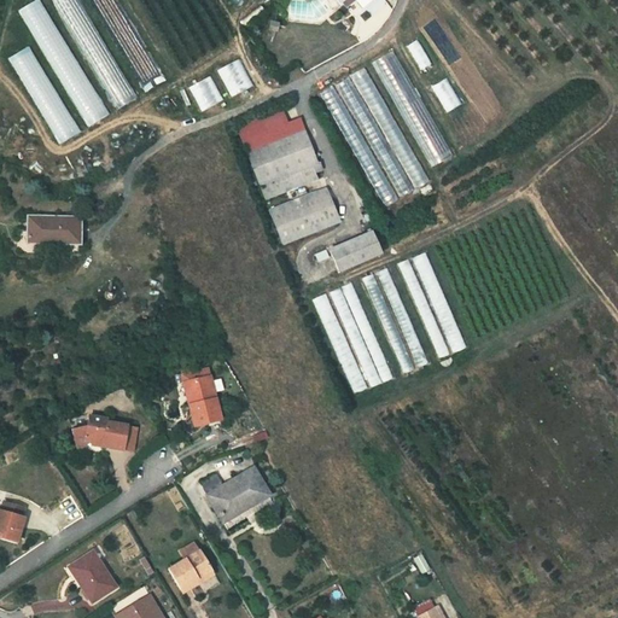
[(103,47),(76,0),(64,0),(73,13),(65,18),(87,57),(103,47)]
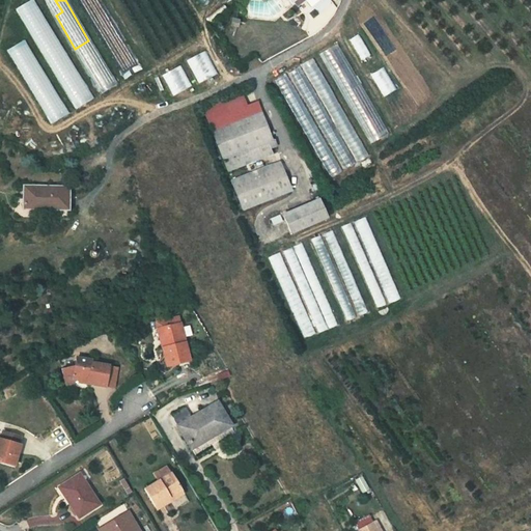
[(123,79),(138,71),(109,17),(94,25),(123,79)]
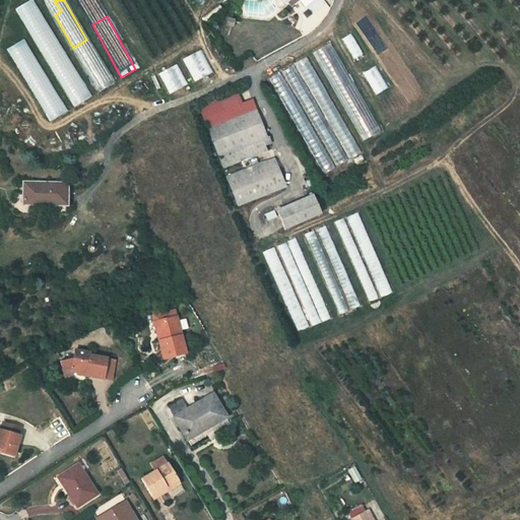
[(353,59),(363,54),(351,34),(342,39),(353,59)]
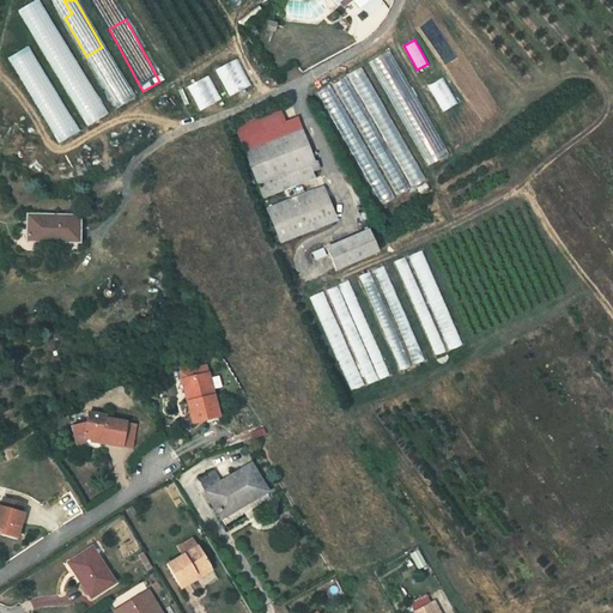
[(425,167),(445,157),(392,49),(371,59),(425,167)]
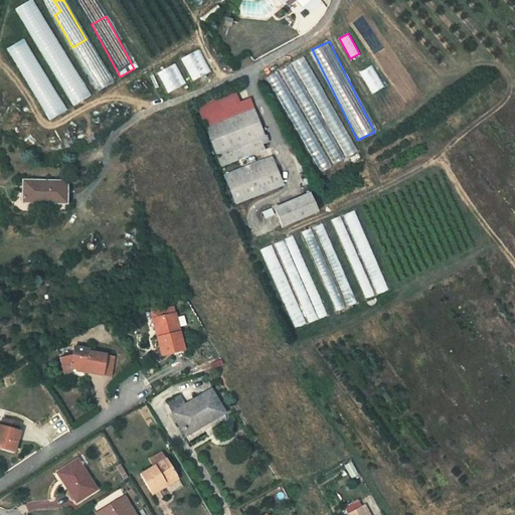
[(198,49),(182,57),(192,79),(209,72),(198,49)]
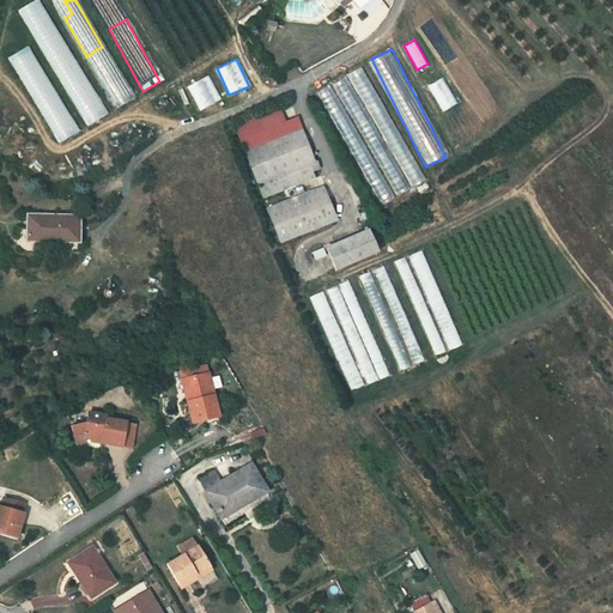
[(320,90),(378,205),(424,182),(364,65),(346,73),(347,76),(332,84),(320,90)]
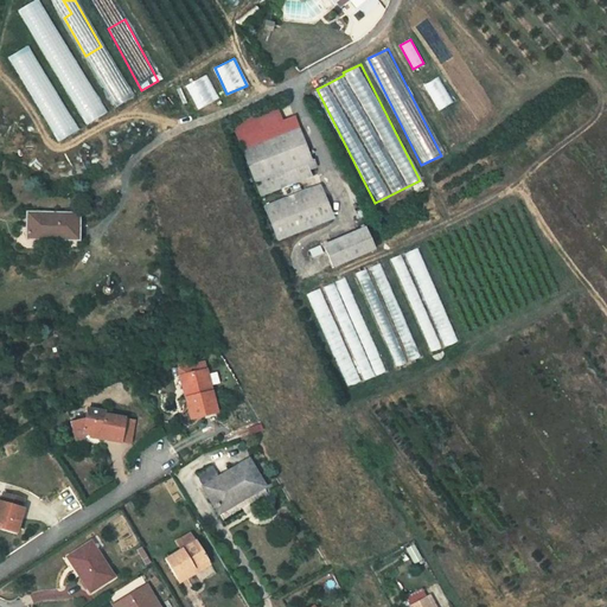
[(206,72),(186,83),(199,109),(221,100),(206,72)]
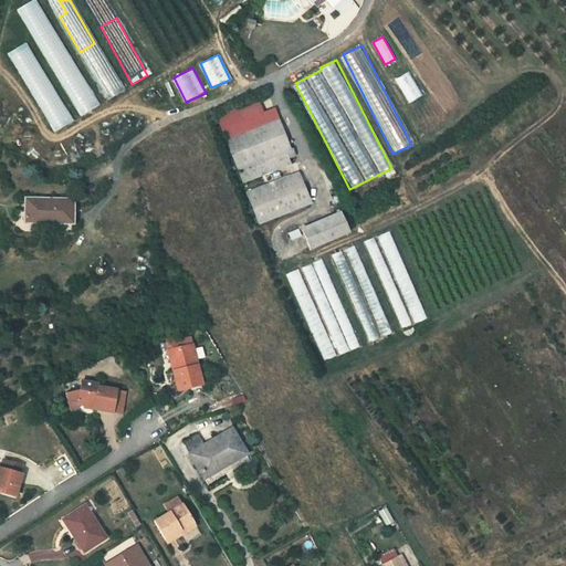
[(395,82),(409,102),(420,94),(405,73),(395,82)]
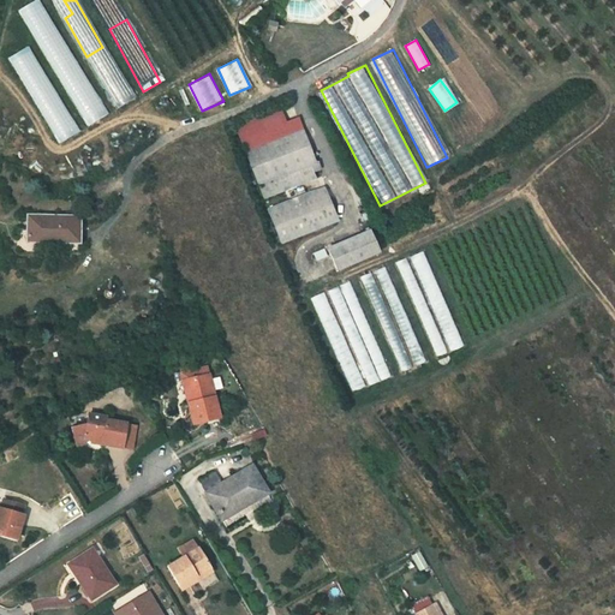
[(239,148),(251,181),(288,167),(293,179),(308,174),(306,171),(315,167),(310,159),(308,160),(294,126),(239,148)]
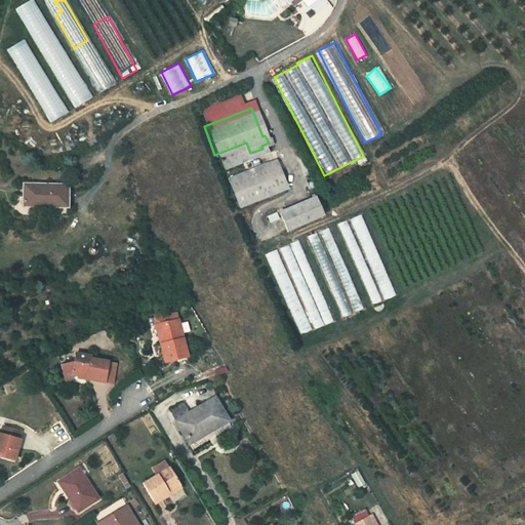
[(250,153),(246,143),(214,155),(218,164),(250,153)]
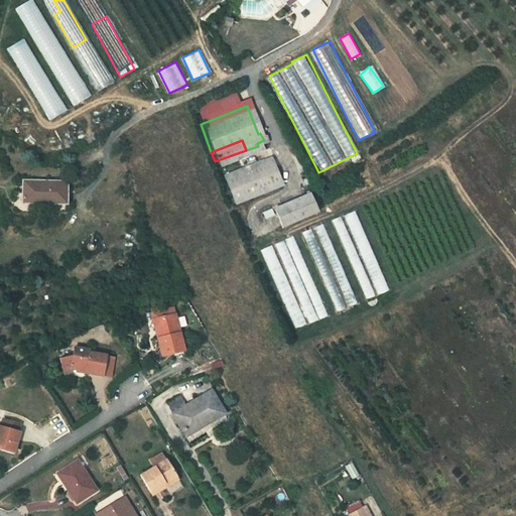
[(265,155),(218,173),(229,203),(281,182),(279,177),(274,178),(265,155)]
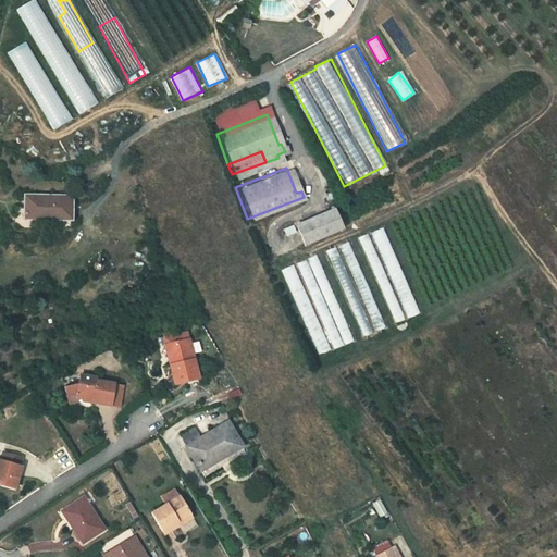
[(64,217),(65,193),(15,192),(15,217),(64,217)]
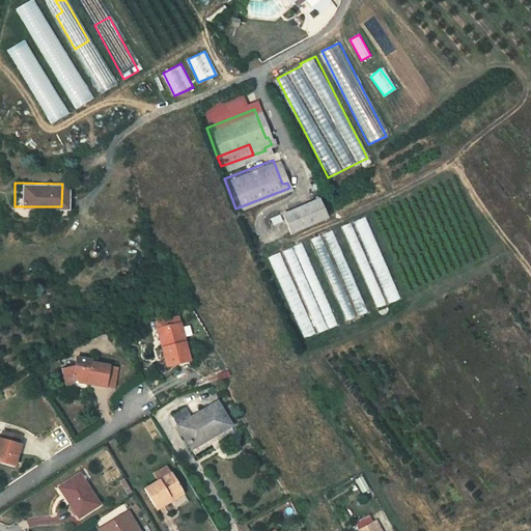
[(285,233),(320,219),(313,200),(277,214),(285,233)]
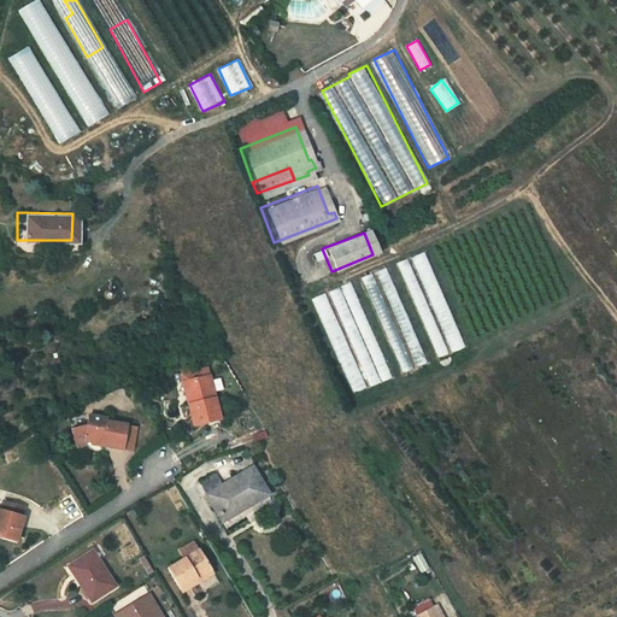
[(399,262),(435,359),(464,348),(428,251),(399,262)]
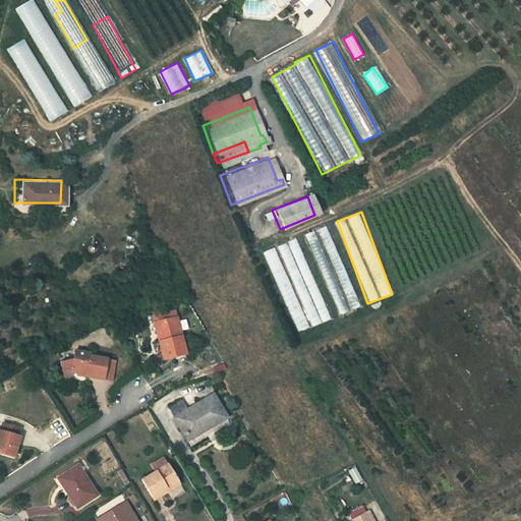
[(329,225),(304,234),(313,258),(307,261),(310,269),(320,266),(338,315),(359,307),(329,225)]
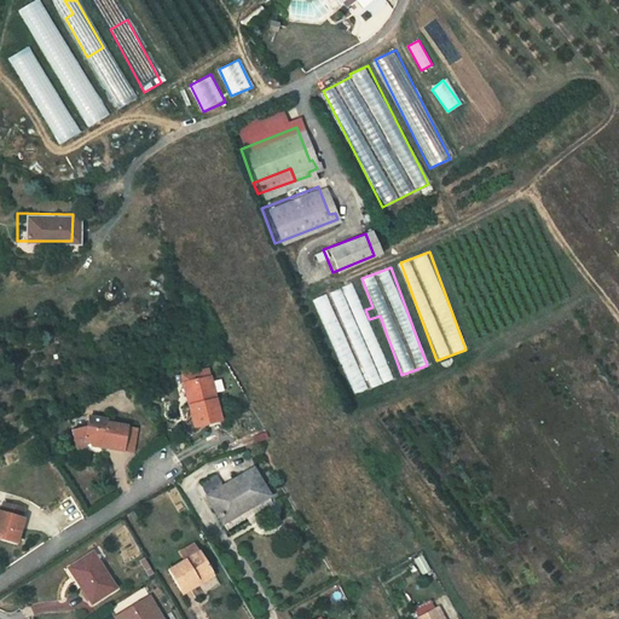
[(314,298),(351,395),(392,380),(356,283),(314,298)]
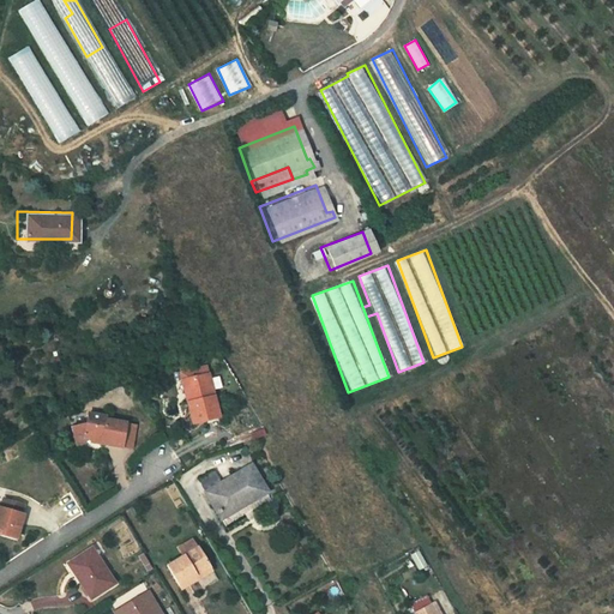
[(208,414),(206,409),(218,407),(210,367),(186,372),(191,395),(187,396),(192,417),(208,414)]
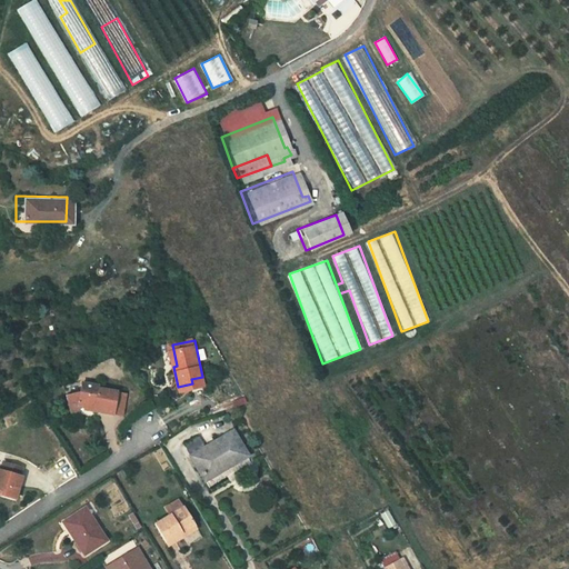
[(63,406),(78,405),(79,400),(95,403),(96,407),(112,410),(113,409),(122,411),(127,390),(117,389),(99,386),(99,381),(83,378),(82,387),(61,388),(63,406)]
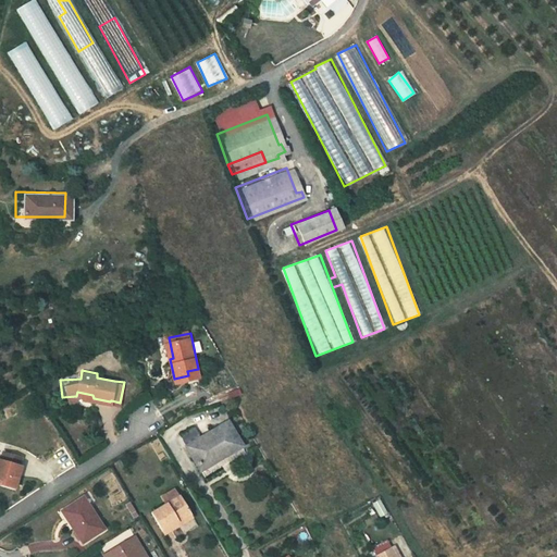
[(197,468),(238,444),(224,419),(197,434),(193,428),(178,436),(197,468)]
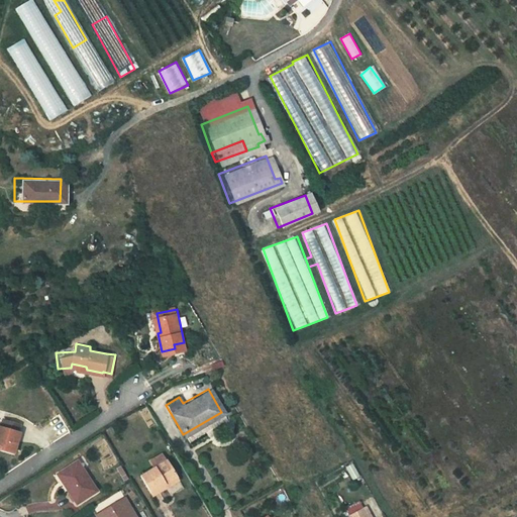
[(0,441),(3,442),(2,446),(14,450),(21,428),(18,428),(20,421),(4,416),(2,424),(0,423),(0,441)]
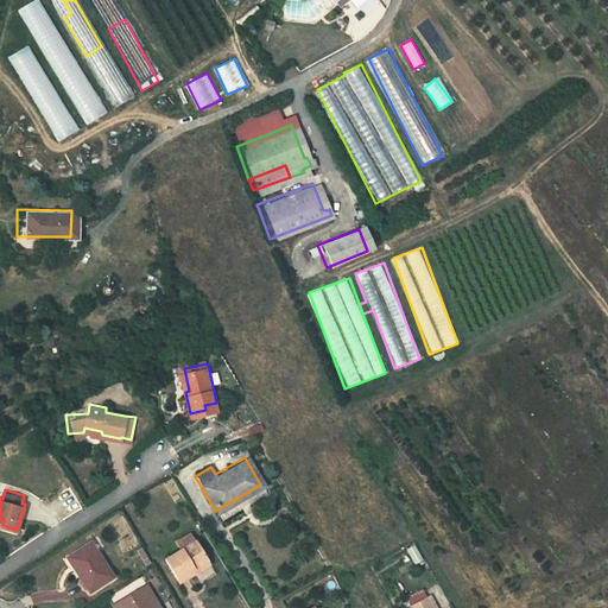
[(176,574),(208,553),(195,533),(163,553),(176,574)]
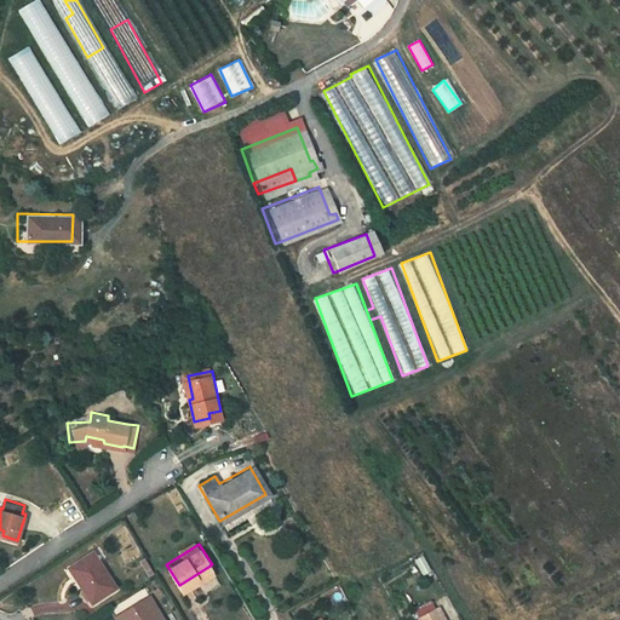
[(79,581),(90,597),(113,581),(90,546),(70,560),(82,579),(79,581)]
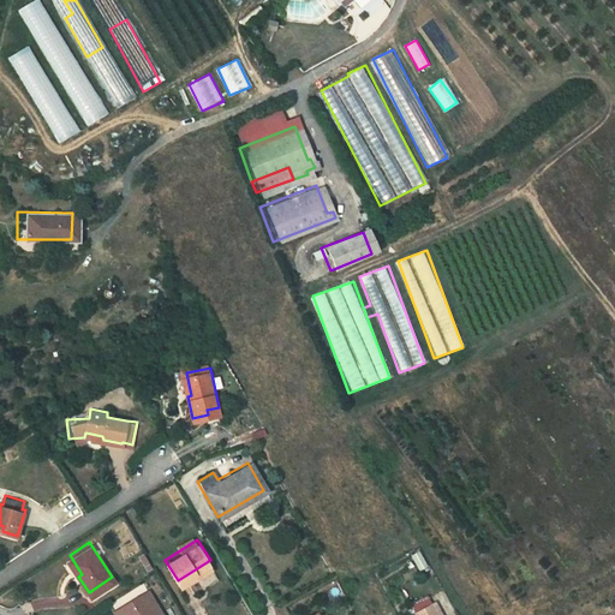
[(112,604),(118,614),(123,614),(125,614),(132,610),(135,614),(166,614),(148,584),(112,604)]
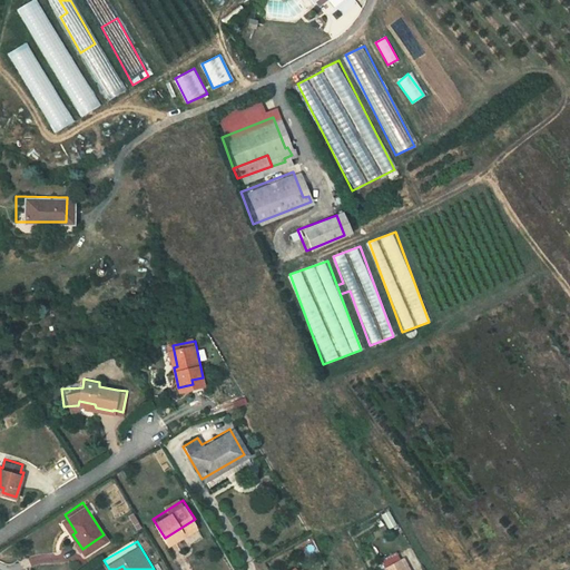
[(43,563),(76,561),(76,552),(43,554),(43,563)]
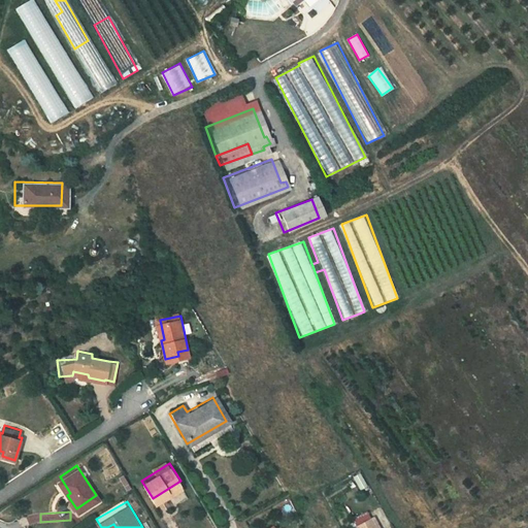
[(349,527),(375,527),(367,514),(348,526),(349,527)]
